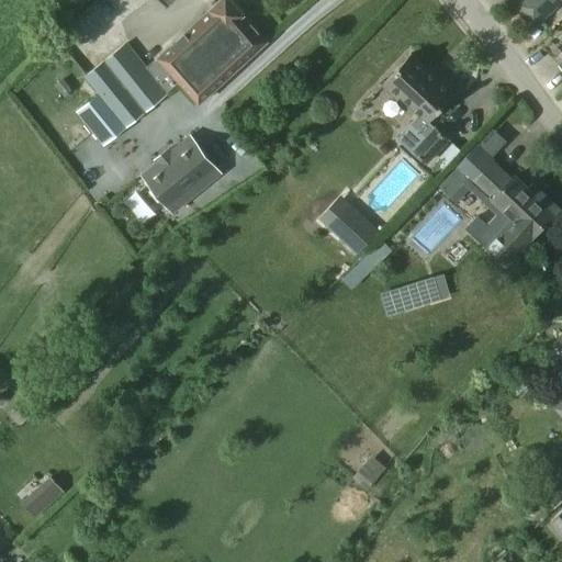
[(201,101),(268,41),(244,14),(231,0),(220,0),(210,10),(211,10),(149,67),(169,91),(181,79),(201,101)]
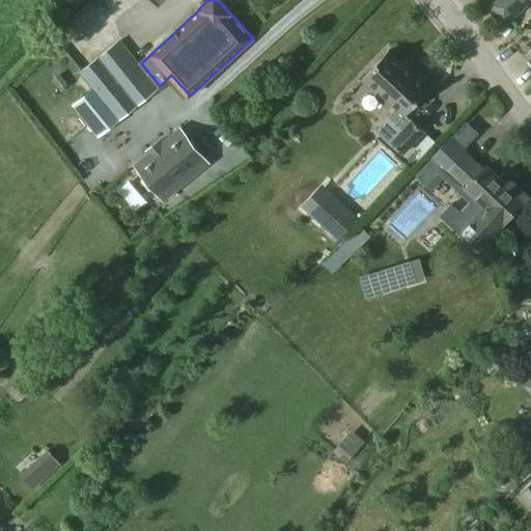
[(530,0),(492,0),(487,4),(506,24),(530,0)]
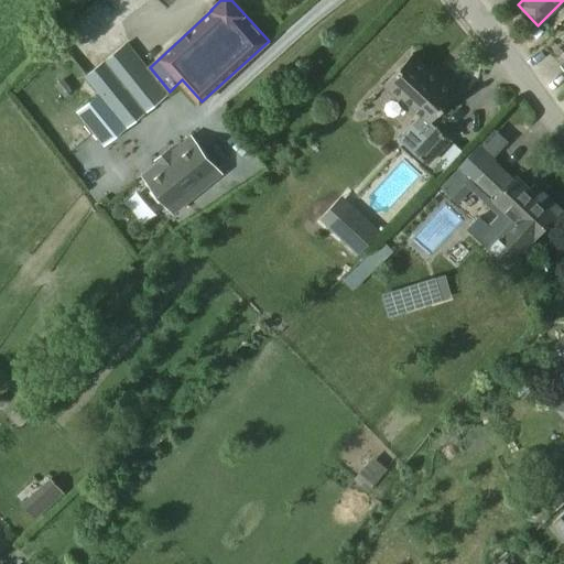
[(127,42),(86,77),(100,96),(77,115),(102,145),(126,126),(126,127),(167,91),(127,42)]
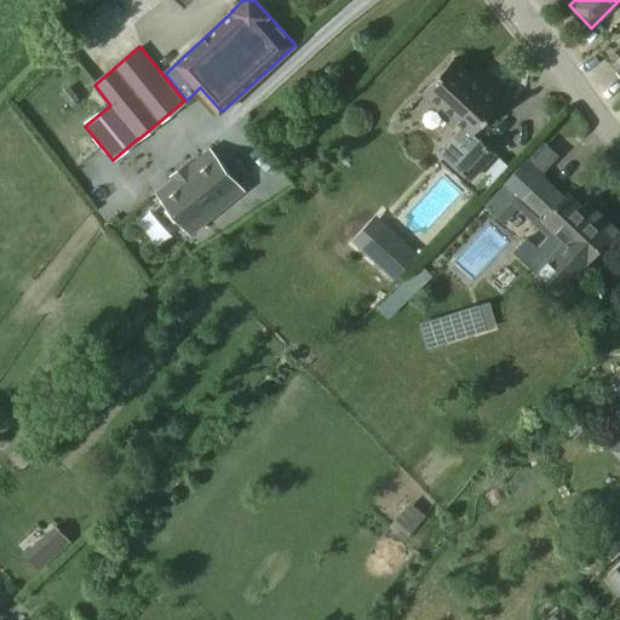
[(471,135),(504,99),(484,81),(482,85),(453,58),(424,89),(463,126),(454,136),(469,150),(455,165),(470,179),(494,151),(480,138),(478,141),(471,135)]
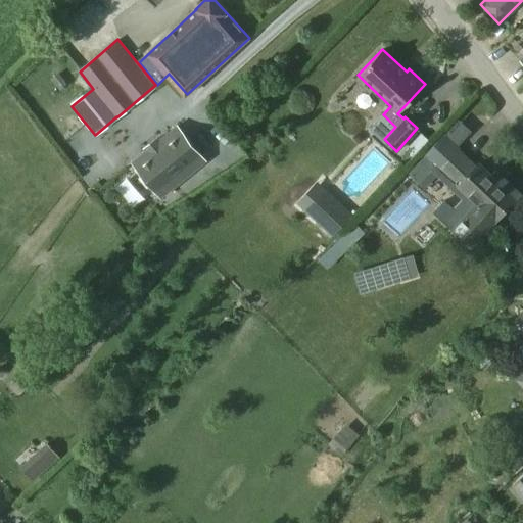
[(177,127),(133,163),(161,198),(205,162),(177,127)]
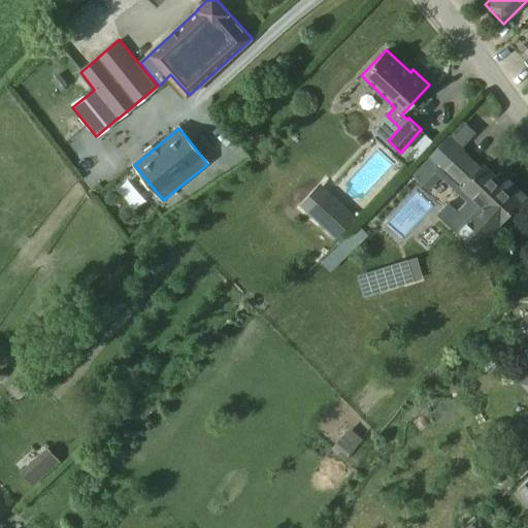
[(448,136),(413,175),(423,186),(440,167),(470,195),(458,207),(449,199),(436,213),(456,231),(455,233),(475,252),(503,223),(501,222),(521,200),(485,166),(482,168),(448,136)]
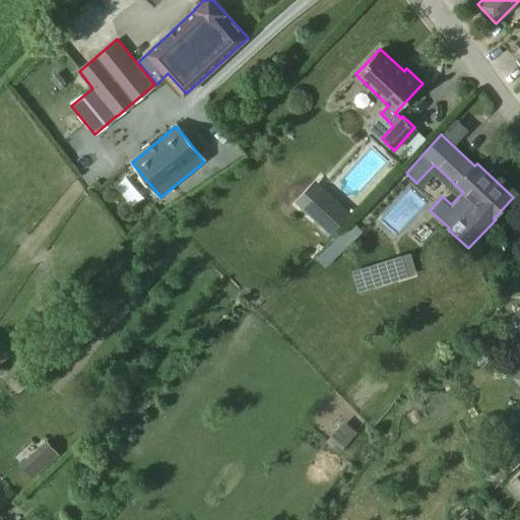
[(350,214),(323,188),(303,210),(330,236),(350,214)]
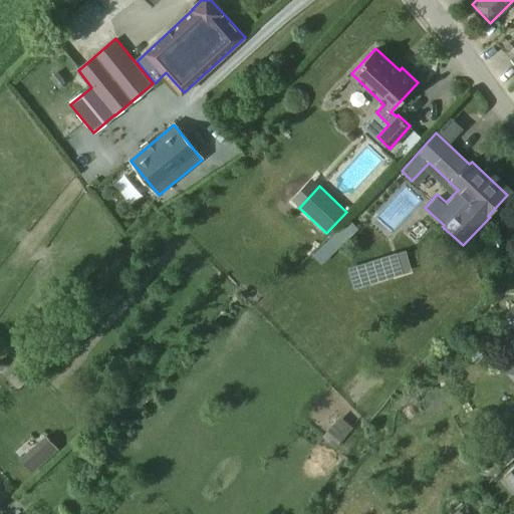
[(387,260),(354,270),(359,285),(392,275),(387,260)]
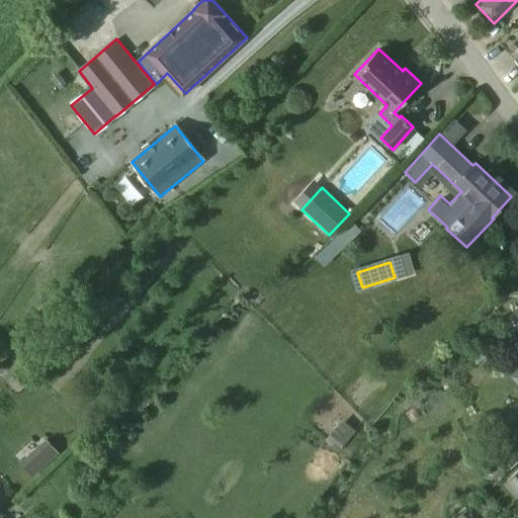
[(351,438),(338,426),(325,440),(338,452),(340,450),(347,442),(351,438)]
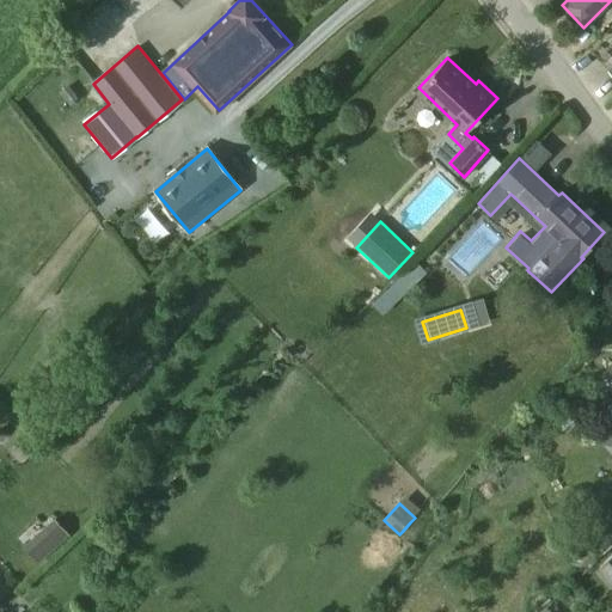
[(55,521),(24,549),(37,563),(68,536),(55,521)]
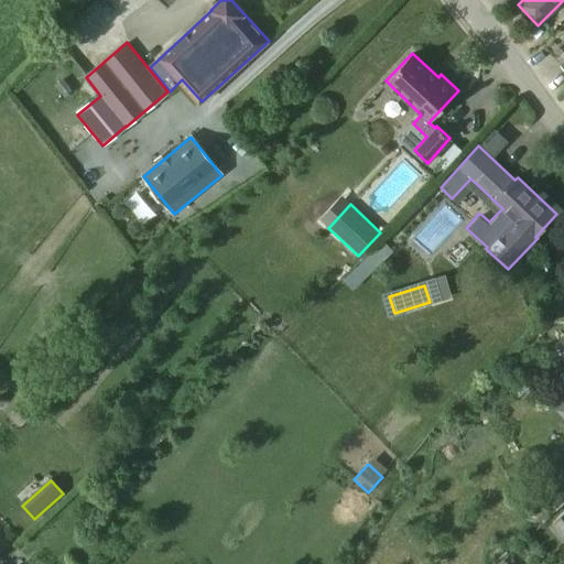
[(555,511),(563,502),(563,492),(559,487),(546,501),(555,511)]
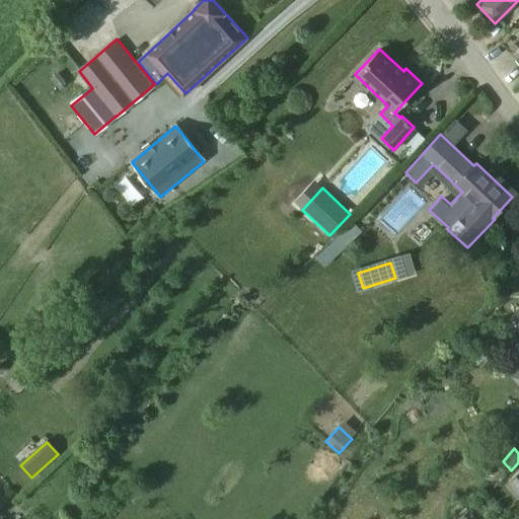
[(518,473),(507,485),(518,499),(518,473)]
